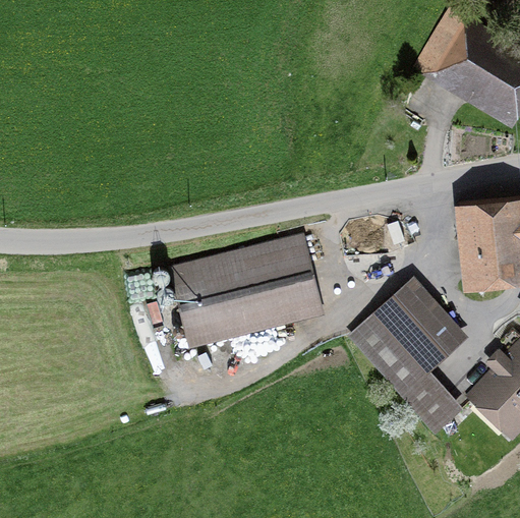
[(519,122),(519,44),(454,6),(416,71),(516,129),(519,122)]
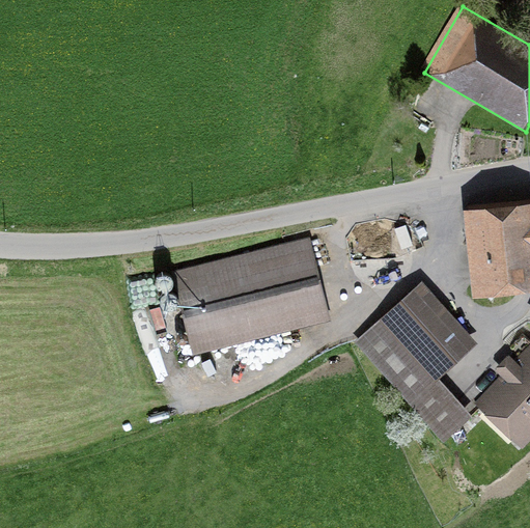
[(529,201),(462,211),(473,298),(529,290),(529,201)]
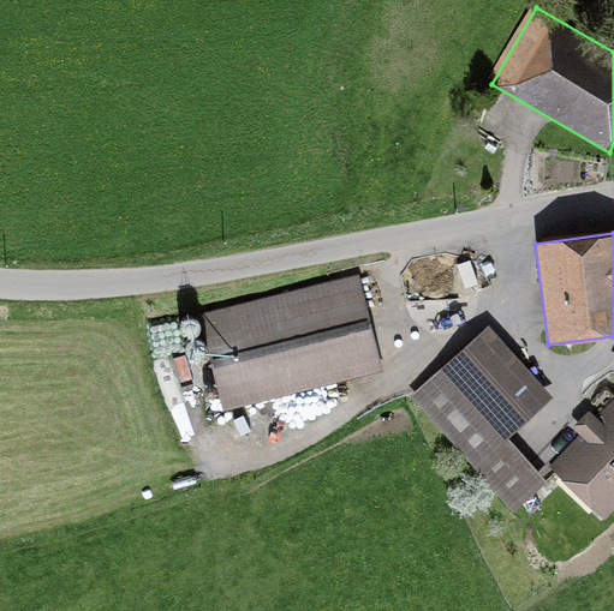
[(357,275),(195,315),(220,414),(381,375),(357,275)]
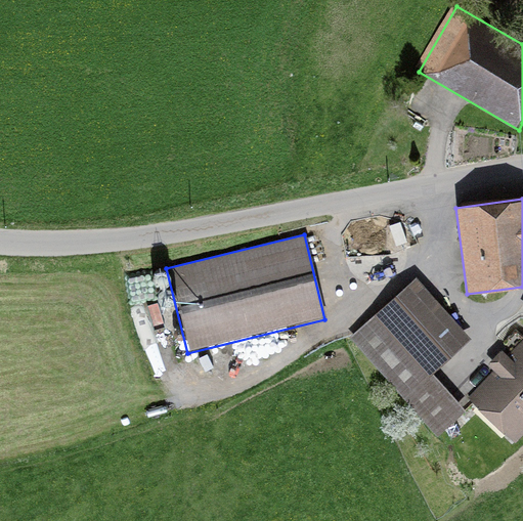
[(412,279),(347,339),(439,436),(469,410),(432,374),(471,340),(412,279)]
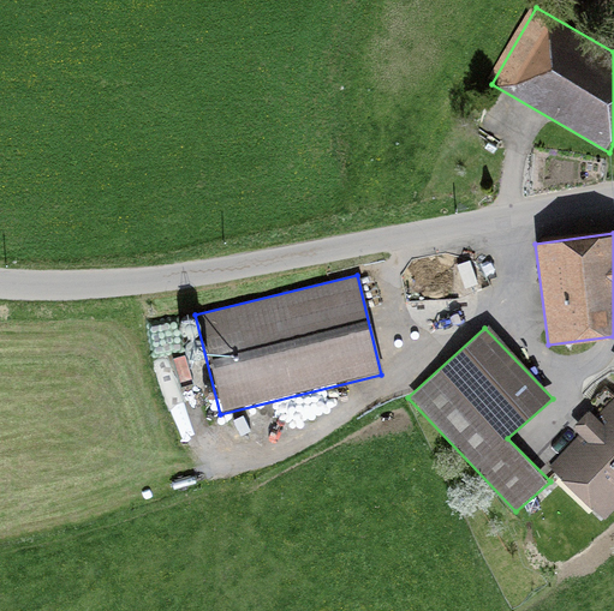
[(613,510),(613,401),(549,466),(604,521),(613,510)]
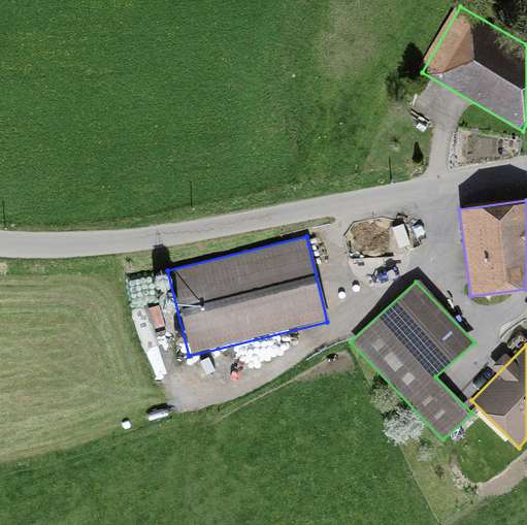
All buildings are outlined.
